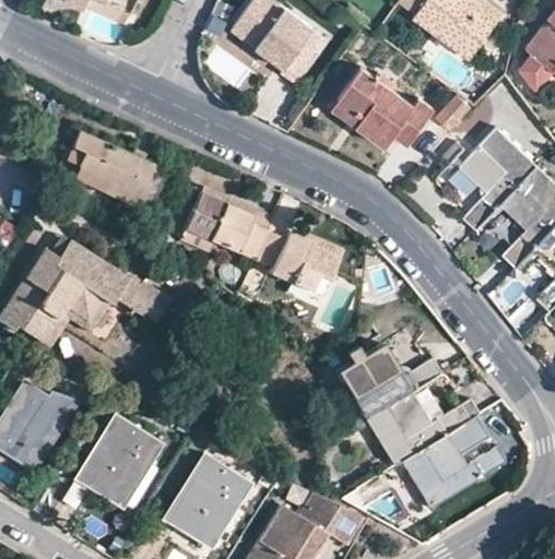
[(68,0),(85,8),(87,4),(87,3),(89,0),(106,0),(124,8),(132,12),(138,0),(68,0)]
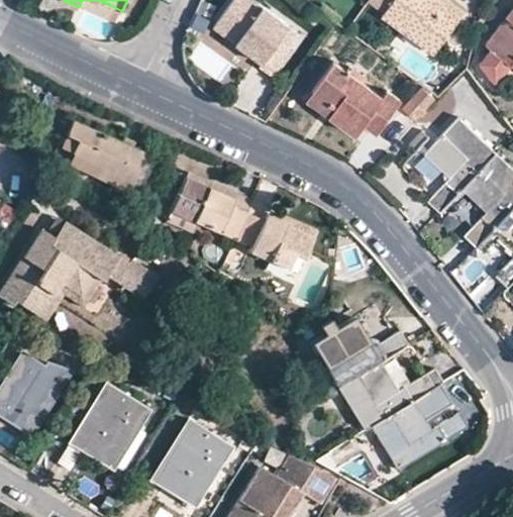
[(98,0),(82,0),(81,3),(111,17),(114,7),(98,0)]
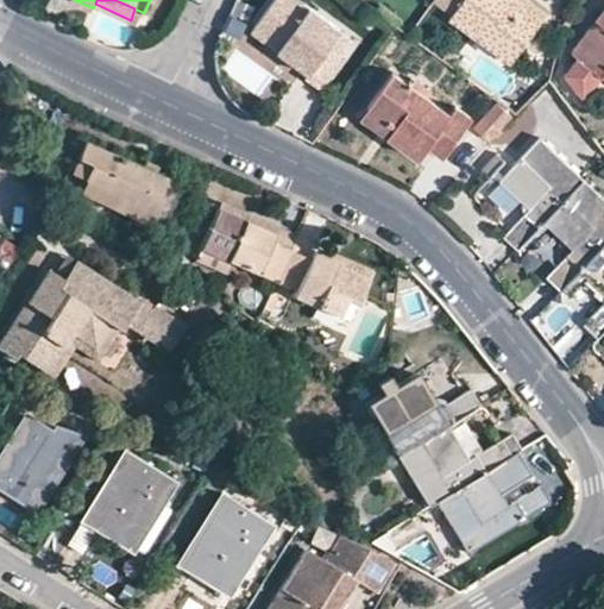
[(301,0),(276,0),(260,22),(287,41),(280,51),(312,73),(307,77),(323,89),(346,58),(340,52),(352,37),(301,0)]
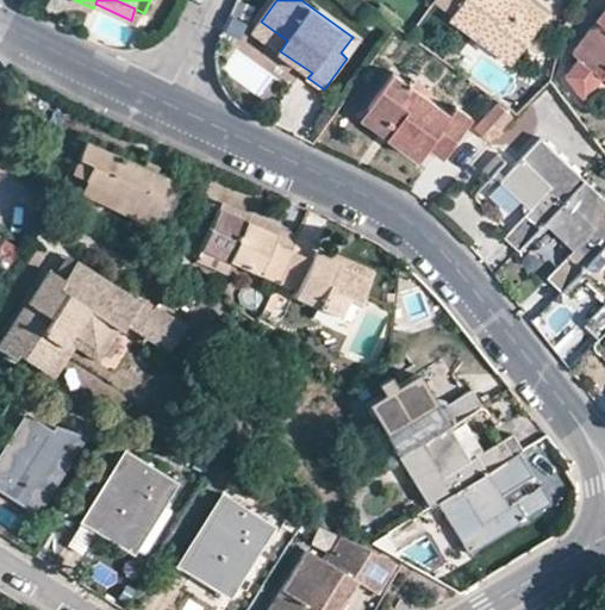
[(515,62),(538,29),(510,8),(516,0),(436,0),(455,14),(453,18),(515,62)]
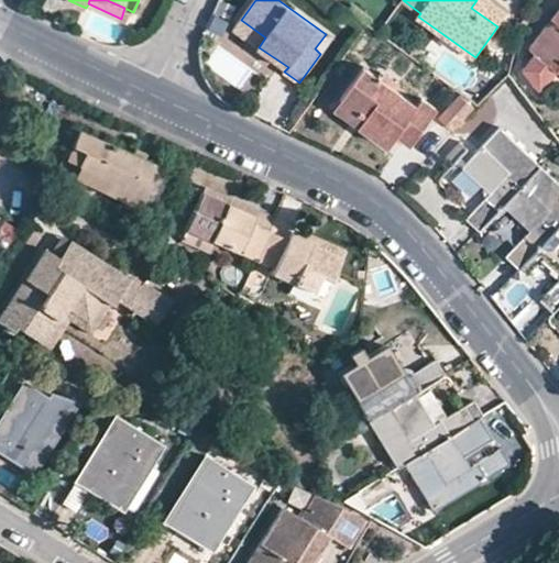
[(480,0),(477,0),(471,8),(497,26),(504,18),(480,0)]
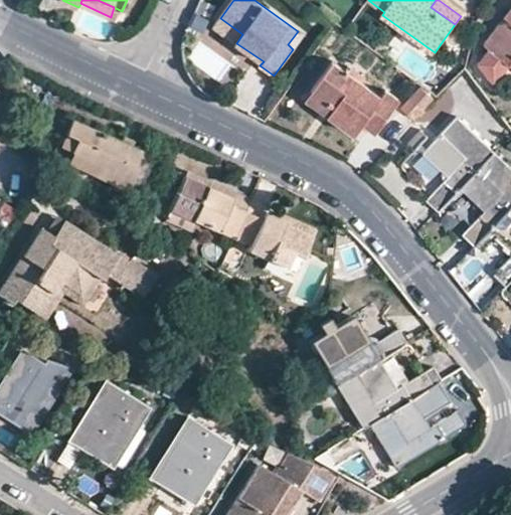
[(510,12),(507,17),(510,20),(510,28),(494,49),(510,62),(510,12)]
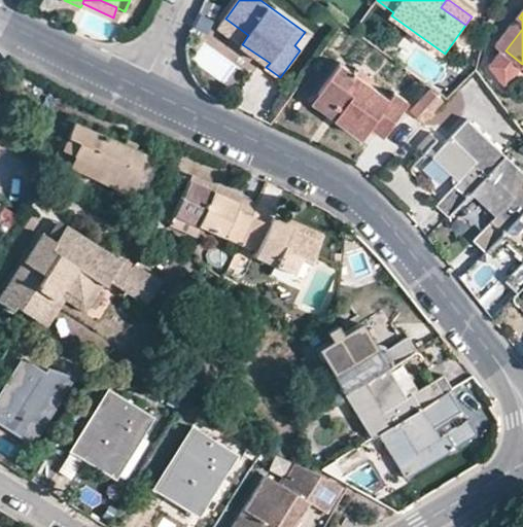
[(248,35),(225,19),(220,28),(242,44),(248,35)]
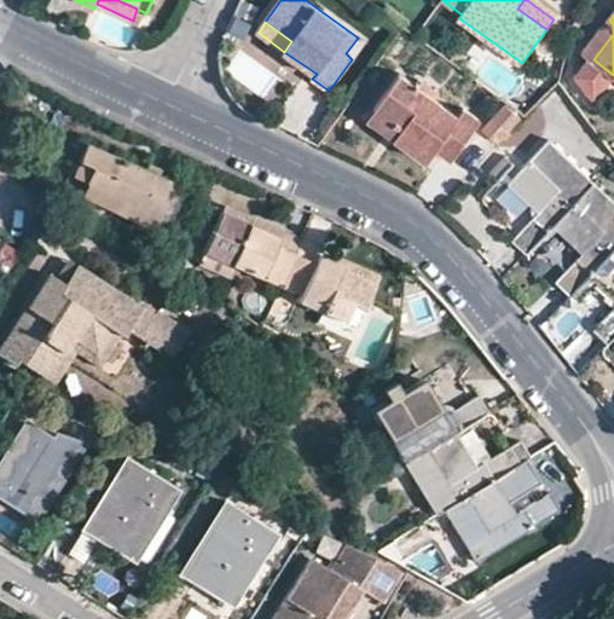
[(464,109),(459,116),(401,75),(376,110),(404,129),(397,139),(429,162),(440,150),(452,158),(480,120),(464,109)]
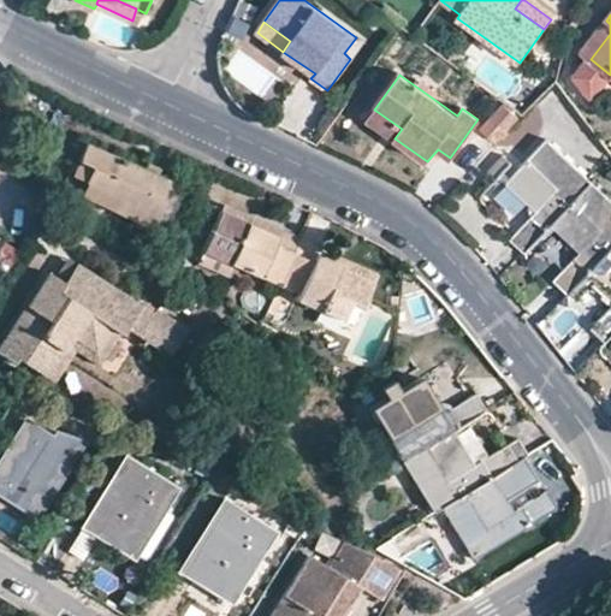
[(481,130),(494,142),(516,118),(504,106),(481,130)]
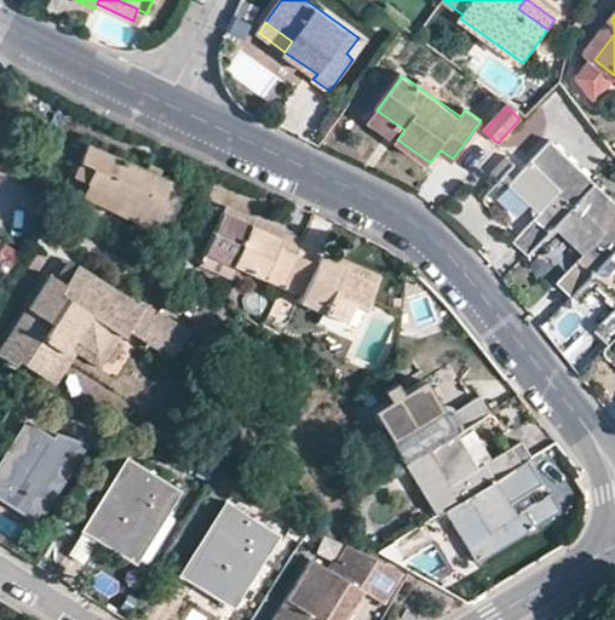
[(377,110),(371,120),(397,139),(404,130),(377,110)]
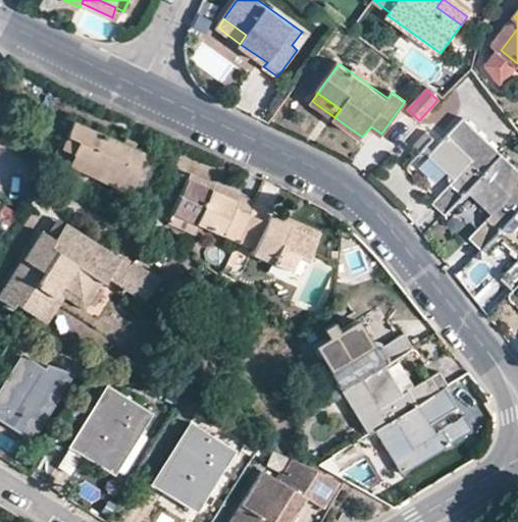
[(469,192),(503,155),(464,116),(430,154),(455,177),(433,202),(447,214),(469,192)]
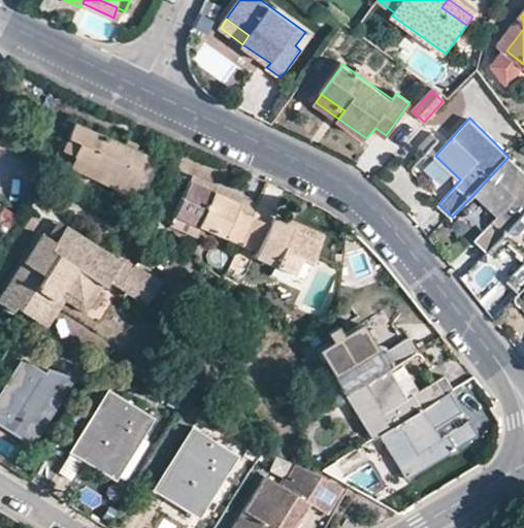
[(138,191),(153,159),(74,125),(67,140),(79,145),(75,157),(103,175),(138,191)]
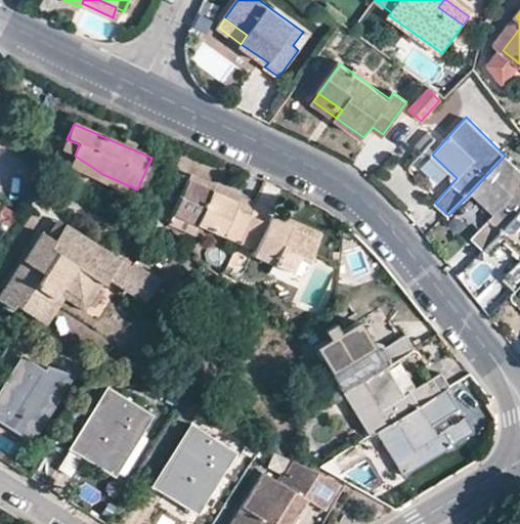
[(75,156),(79,144),(67,139),(61,150),(75,156)]
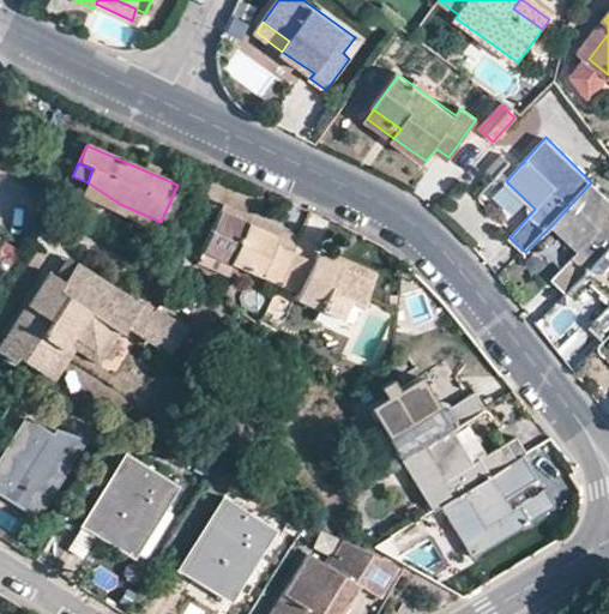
[(88,182),(82,196),(157,230),(161,222),(120,204),(88,182)]
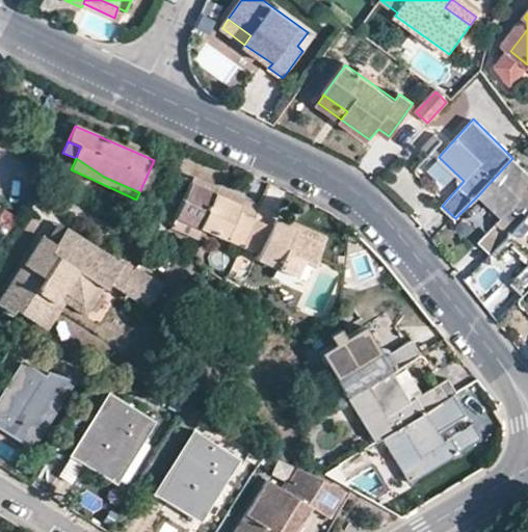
[(527,170),(512,158),(478,195),(502,216),(479,242),(492,254),(509,235),(527,215),(527,170)]
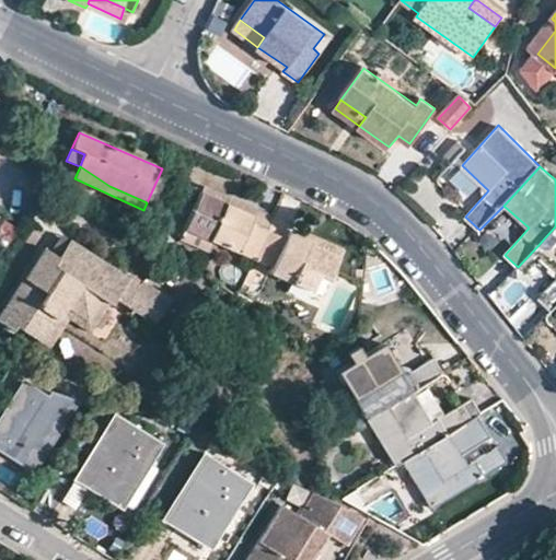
[(245,212),(248,208),(203,187),(200,194),(245,212)]
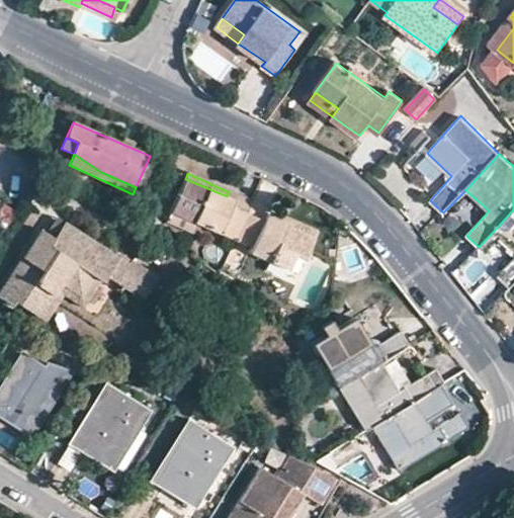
[(193,233),(196,224),(234,241),(252,201),(230,192),(227,196),(185,179),(165,221),(193,233)]
